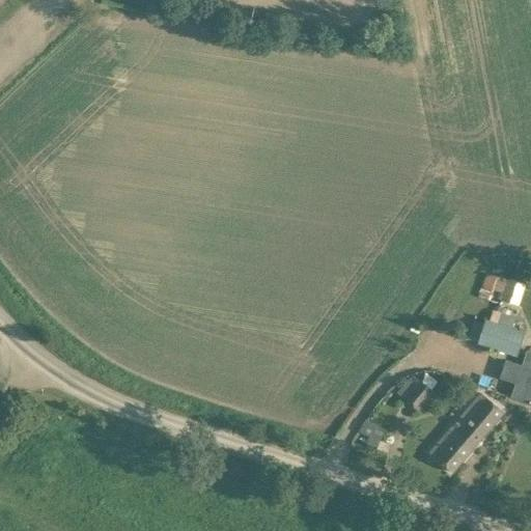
[(502,300),(508,280),(487,274),(479,298),(501,304),(502,300)]
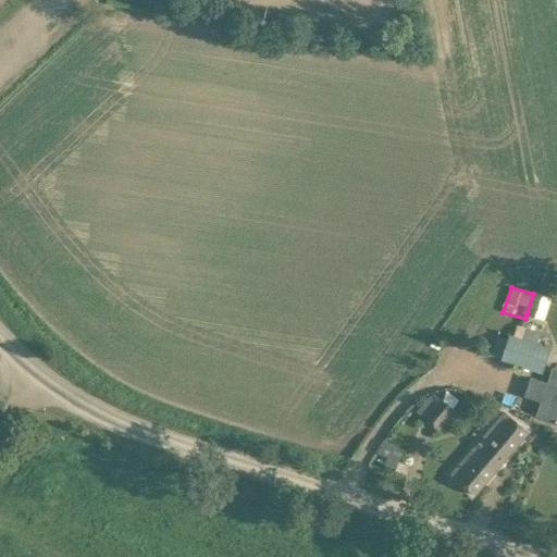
[(510,334),(503,358),(502,360),(533,371),(543,374),(552,348),(539,344),(515,336),(510,334)]
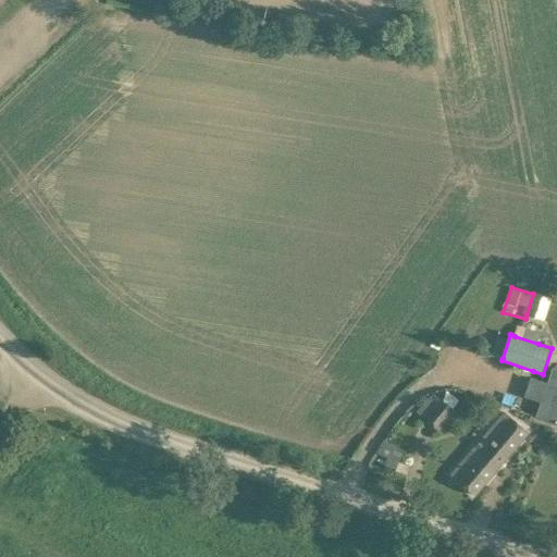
[(503,358),(508,339),(497,336),(491,356),(502,360),(503,358)]
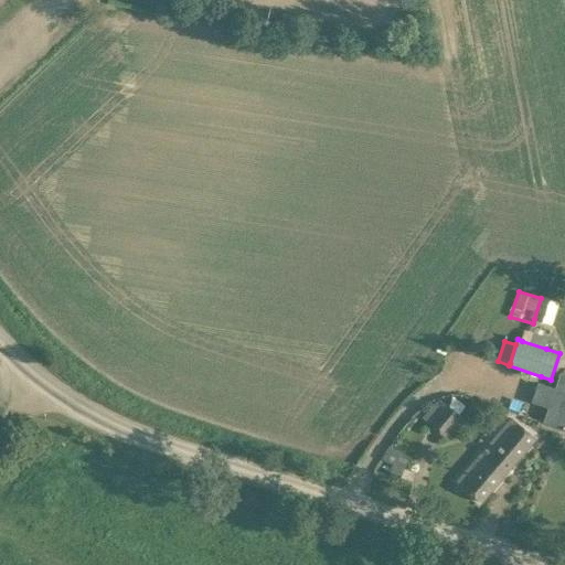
[(564,374),(561,373),(556,387),(540,382),(535,394),(532,404),(548,409),(544,423),(564,429),(564,374)]
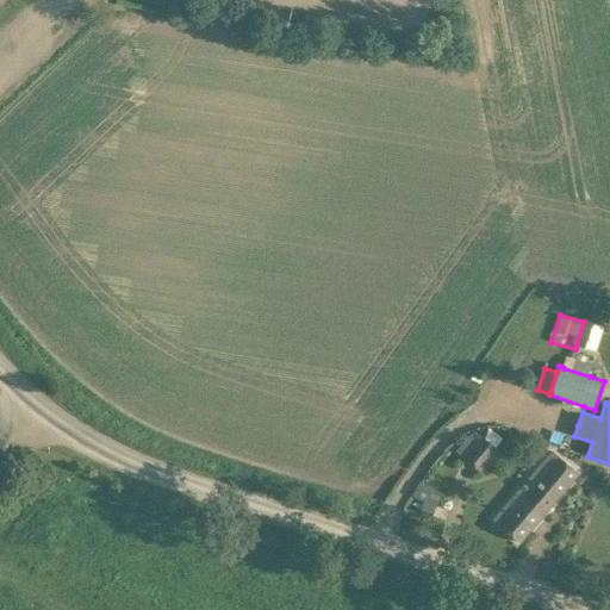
[(480,472),(498,452),(474,430),(456,449),(480,472)]
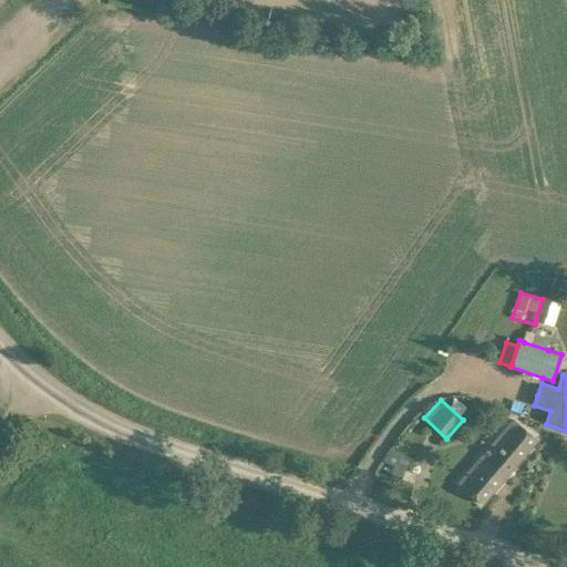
[(515,420),(460,484),(483,504),(538,440),(515,420)]
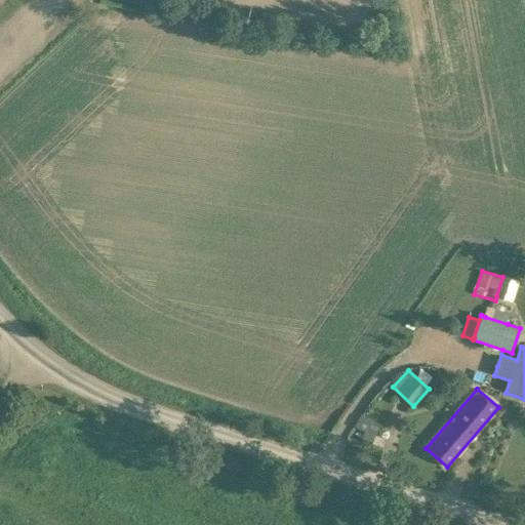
[(380,426),(365,418),(361,416),(355,427),(366,432),(362,440),(372,444),(380,426)]
